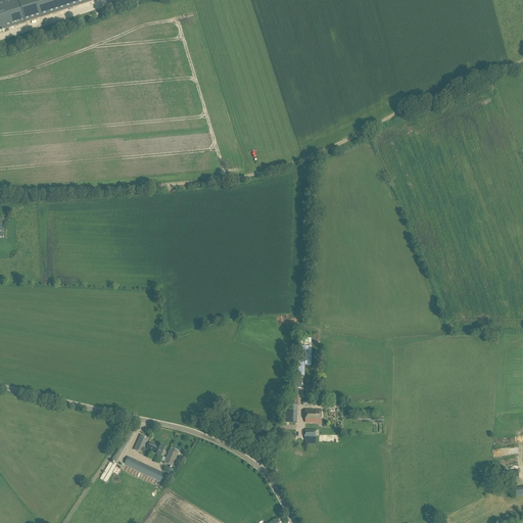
[(0,0),(0,31),(97,0),(0,0)]
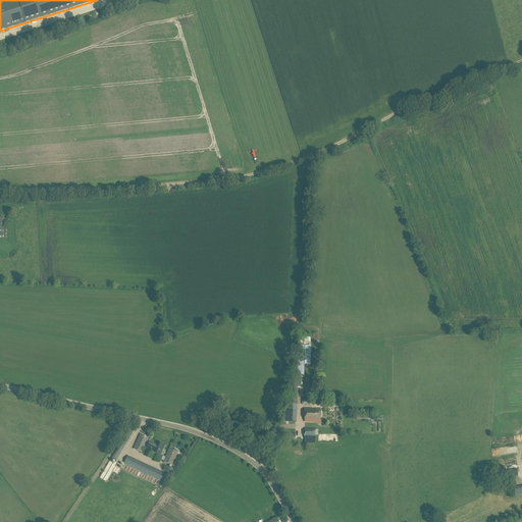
[(298,336),(297,385),(301,385),(302,375),(304,375),(304,365),(311,365),(312,337),(298,336)]
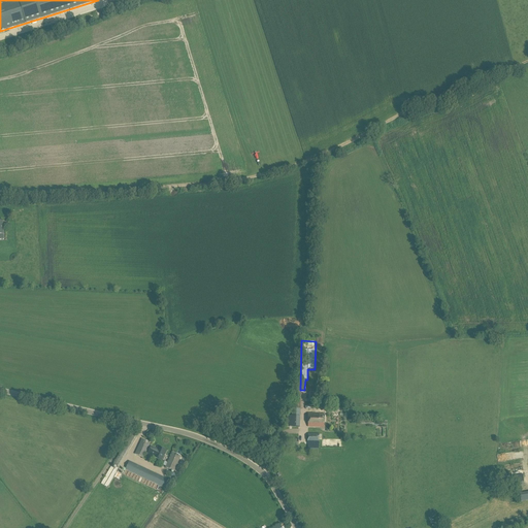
[(309,393),(308,403),(316,403),(316,400),(321,400),(321,378),(319,378),(319,382),(314,382),(312,387),(310,387),(310,393),(309,393)]
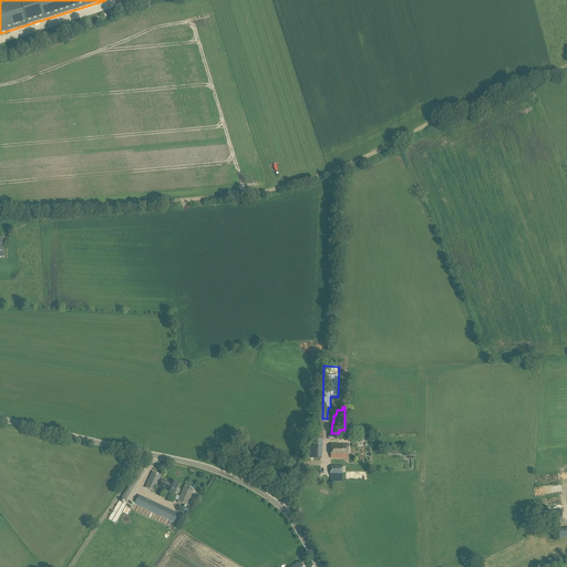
[(322,447),(322,433),(316,433),(313,433),(313,447),(322,447)]
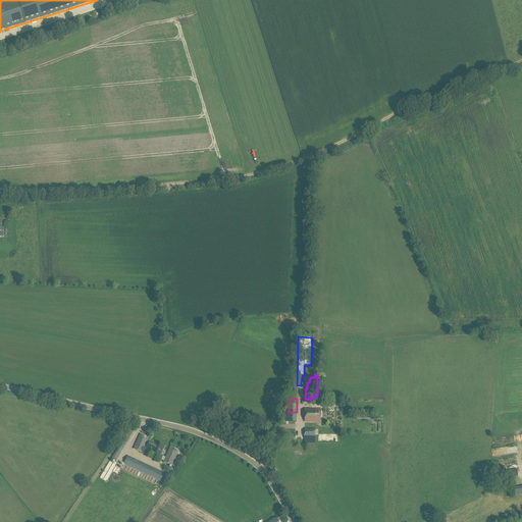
[(305,410),(304,422),(320,423),(320,410),(305,410)]
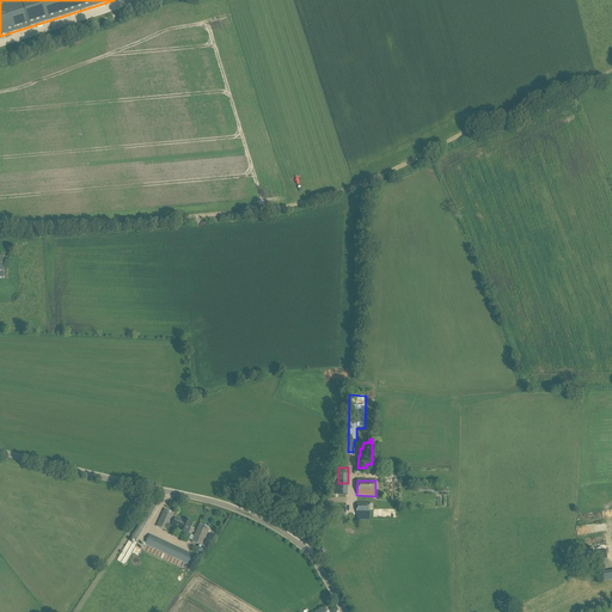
[(356,503),(356,514),(369,514),(369,503),(356,503)]
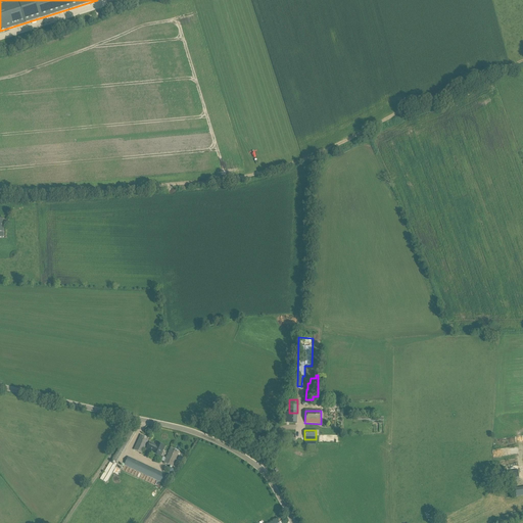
[(281,434),(281,443),(295,443),(295,432),(290,432),(290,434),(281,434)]
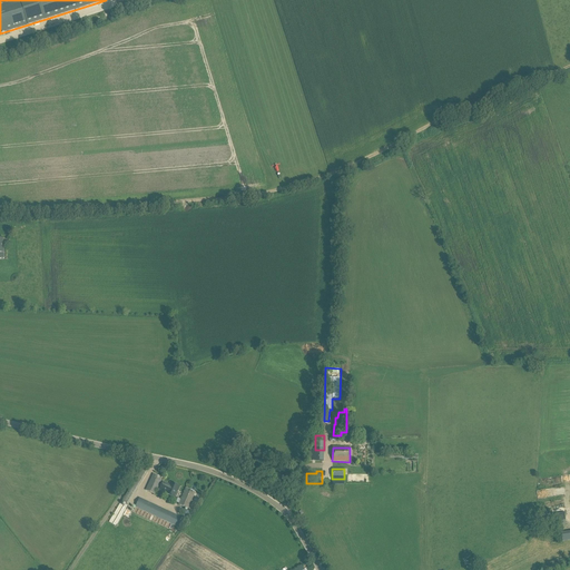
[(153,474),(145,491),(155,495),(163,479),(153,474)]
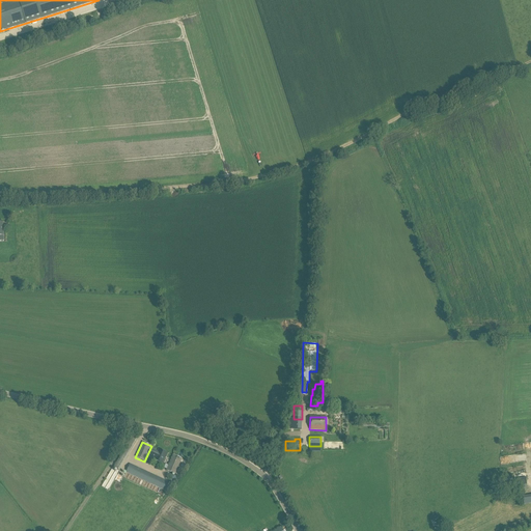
[(165,457),(167,453),(159,450),(158,451),(151,449),(148,456),(155,459),(154,459),(163,464),(163,463),(164,460),(165,460),(166,458),(165,457)]
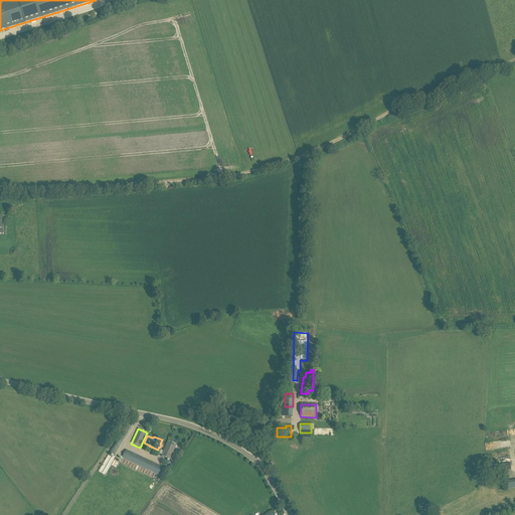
[(158,450),(156,453),(161,456),(161,457),(169,460),(176,446),(168,442),(163,452),(158,450)]
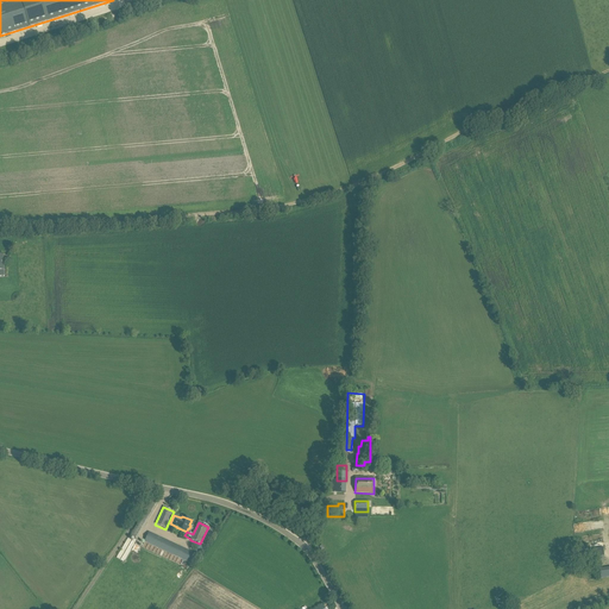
[(149,532),(144,542),(162,551),(165,552),(190,564),(195,554),(167,541),(167,540),(149,532)]
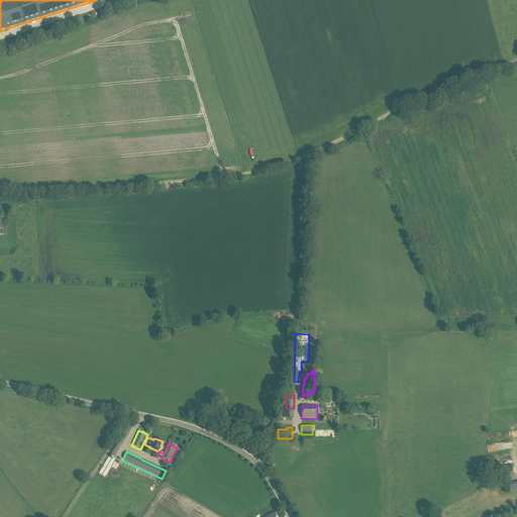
[(512,464),(496,467),(497,478),(514,476),(512,464)]
